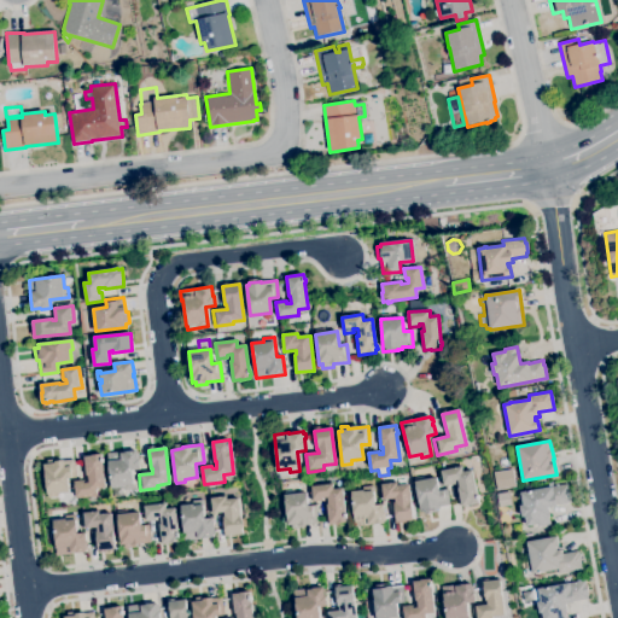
[(124,491),(123,488),(112,489),(108,454),(136,450),(138,453),(140,470),(132,471),(134,490),(124,491)]
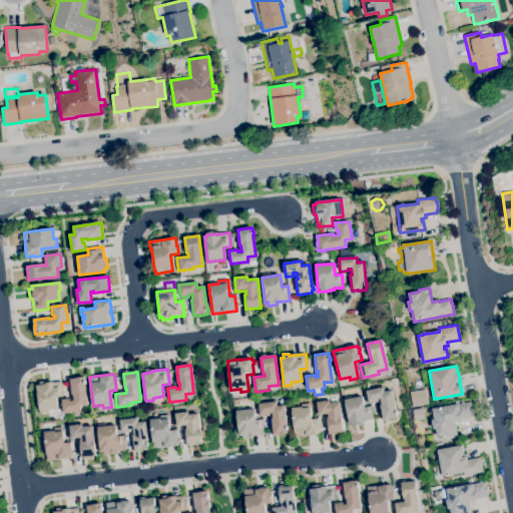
[(63,414),(61,400),(70,399),(70,401),(74,401),(73,395),(72,395),(70,379),(84,378),(88,405),(80,406),(80,412),(63,414)]
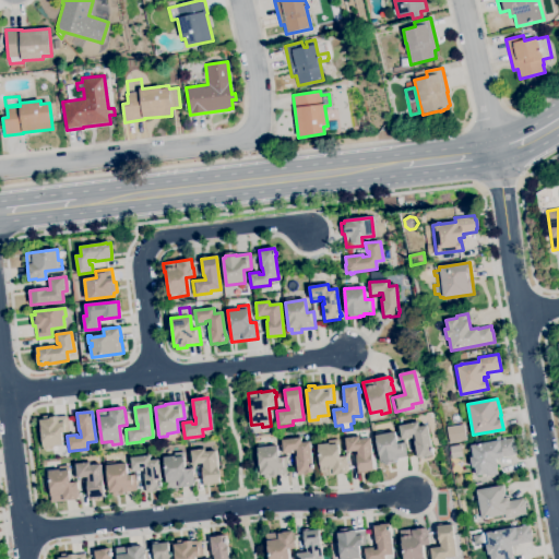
[(43,451),(39,420),(44,420),(43,416),(48,416),(49,418),(67,416),(69,432),(61,433),(63,445),(51,447),(52,450),(43,451)]
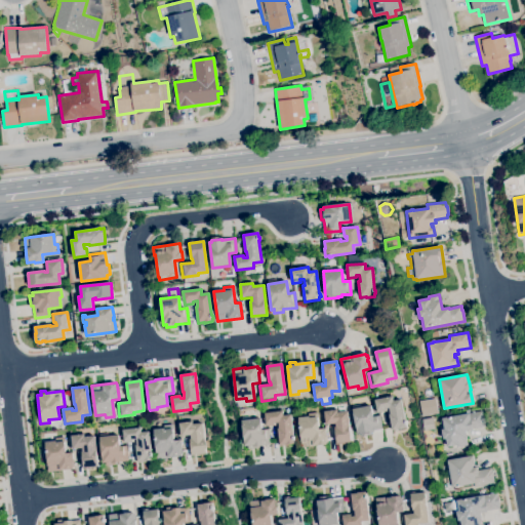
[(392,431),(389,414),(391,414),(389,408),(386,409),(386,411),(377,413),(374,400),(393,397),(394,401),(401,400),(405,421),(406,421),(407,425),(406,425),(406,429),(398,430),(392,431)]
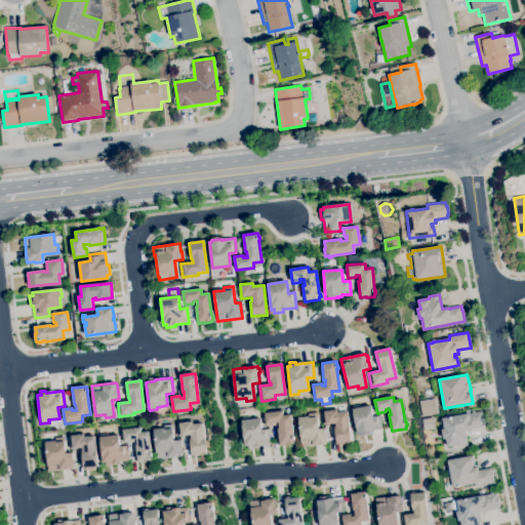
[(422,416),(419,402),(435,399),(438,413),(422,416)]
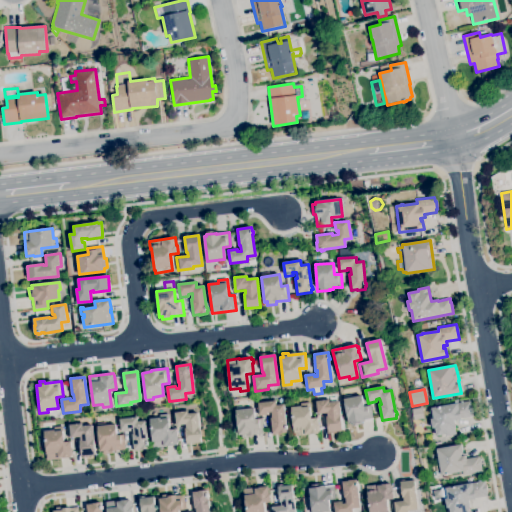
[(352,427),(352,423),(349,424),(344,399),(361,396),(363,407),(370,405),(373,418),(365,420),(365,422),(361,423),(361,425),(352,427)]
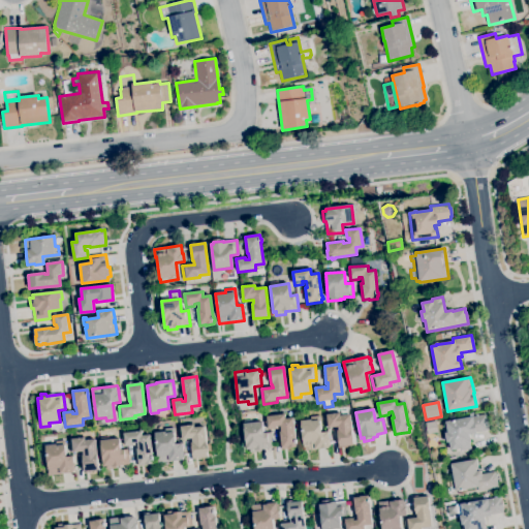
[(339,447),(337,431),(339,431),(338,427),(329,428),(329,426),(325,426),(324,415),(340,413),(340,416),(350,415),(353,445),(339,447)]
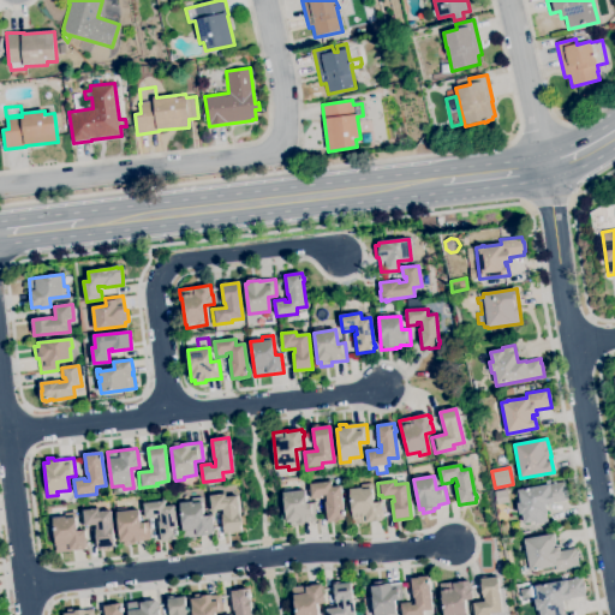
[(328,521),(326,502),(327,502),(327,495),(322,496),(322,499),(312,500),(310,484),(332,482),(333,488),(340,487),(344,512),(345,512),(345,515),(344,515),(345,519),(328,521)]
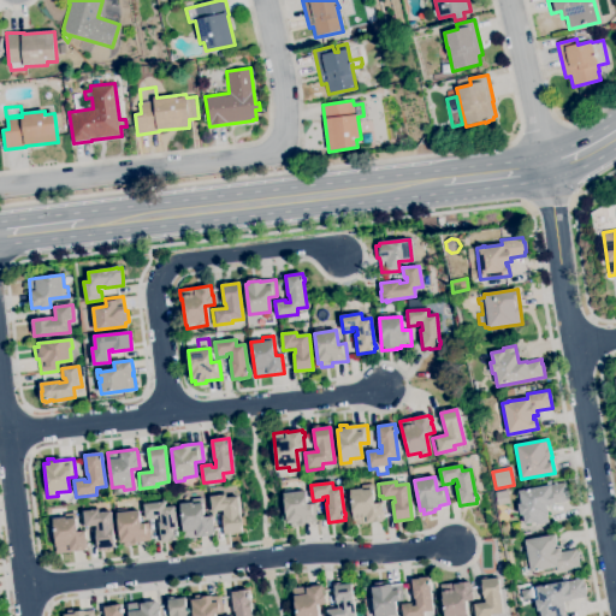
[(535,526),(535,522),(525,525),(523,515),(520,516),(519,504),(521,504),(519,491),(522,491),(522,487),(529,485),(531,490),(566,483),(567,487),(569,501),(546,505),(550,523),(535,526)]
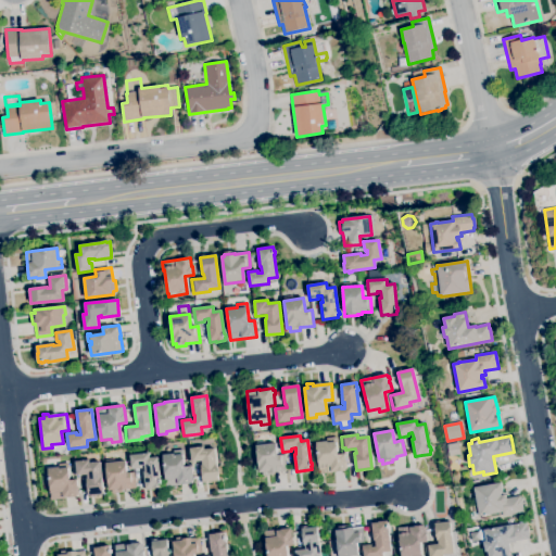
[(320,474),(319,467),(316,443),(327,441),(327,439),(336,437),(338,455),(345,454),(346,463),(345,463),(346,470),(320,474)]
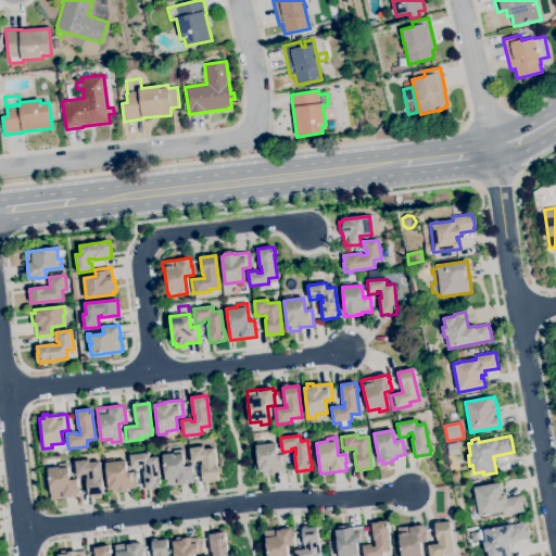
[(449,457),(446,444),(458,442),(460,455),(449,457)]
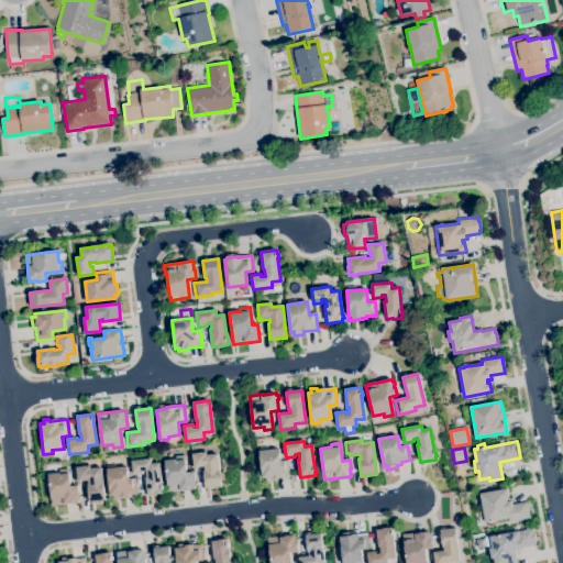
[(266,482),(266,478),(263,478),(260,451),(279,449),(280,462),(288,461),(290,477),(276,478),(276,481),(266,482)]
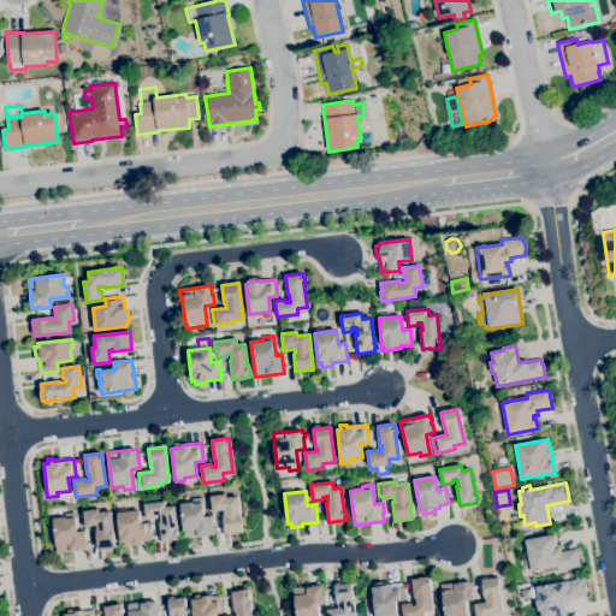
[(225,534),(223,516),(225,515),(224,511),(213,513),(211,497),(226,495),(226,498),(238,497),(241,519),(242,527),(241,527),(242,533),(225,534)]
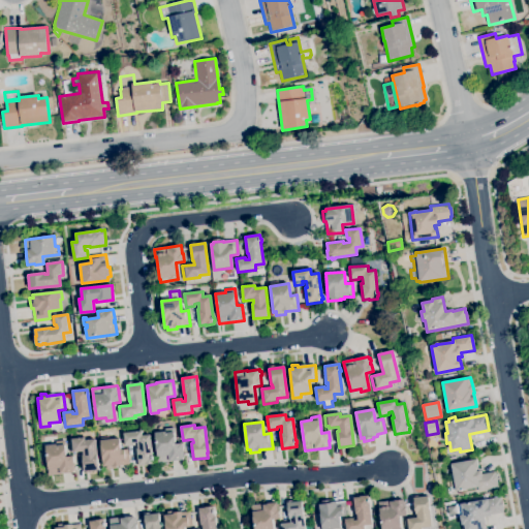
[(158,462),(158,457),(155,433),(165,432),(164,429),(174,428),(176,444),(182,443),(183,453),(182,453),(183,460),(174,461),(174,460),(158,462)]
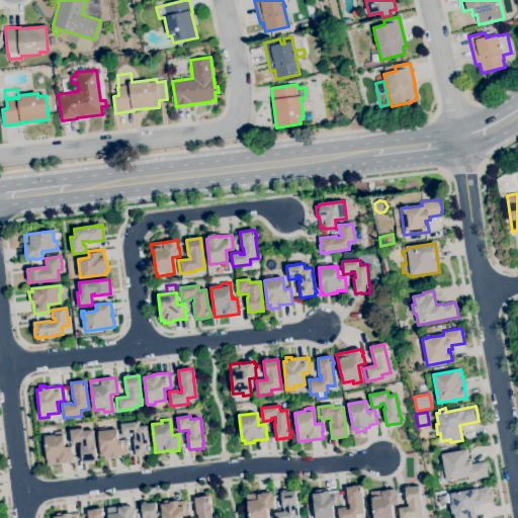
[(136,455),(134,440),(136,439),(135,434),(131,434),(132,436),(122,437),(121,424),(139,422),(140,427),(147,426),(150,447),(151,447),(151,450),(150,451),(150,454),(136,455)]
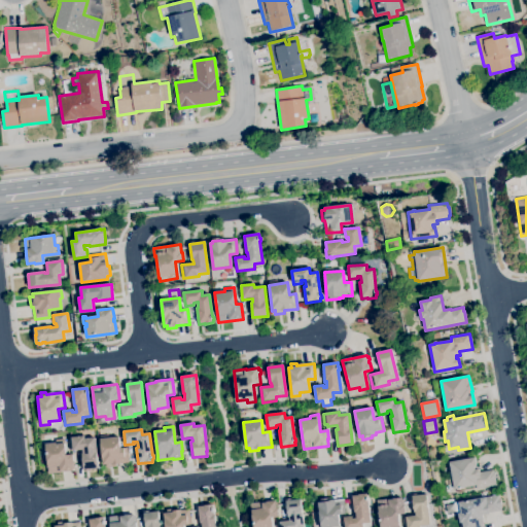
[(83,470),(81,454),(83,454),(82,450),(72,451),(71,437),(84,435),(84,438),(95,437),(98,468),(83,470)]
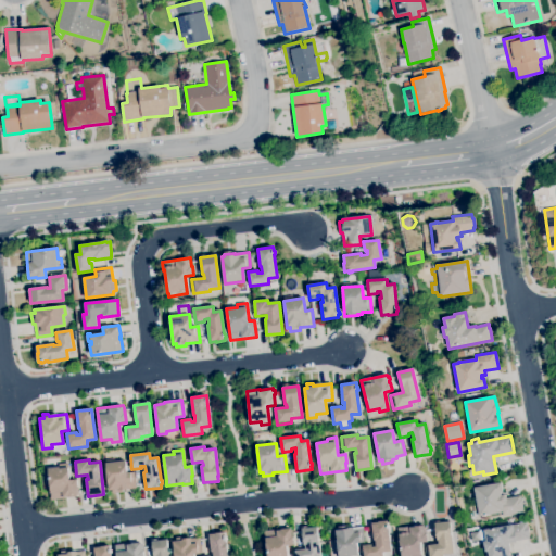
[(112,494),(112,490),(109,490),(105,464),(125,460),(127,474),(134,472),(136,489),(122,490),(122,492),(112,494)]
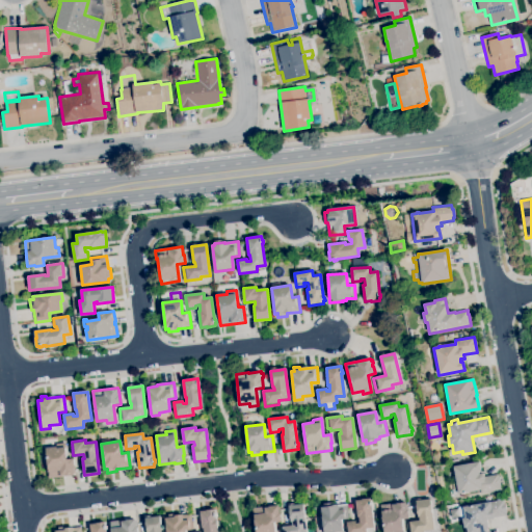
[(50,478),(46,449),(56,447),(55,444),(64,443),(67,459),(74,459),(75,468),(74,468),(75,475),(50,478)]
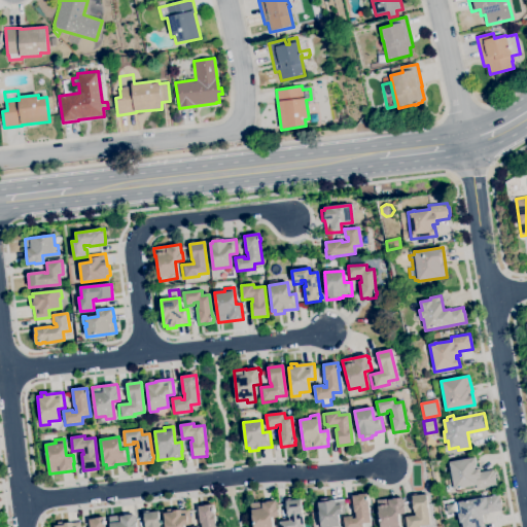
[(477,490),(476,486),(462,488),(462,489),(460,490),(460,489),(454,490),(453,484),(450,485),(449,479),(452,478),(449,462),(476,458),(477,466),(475,467),(475,469),(477,469),(480,471),(481,477),(493,470),(493,472),(494,472),(496,483),(495,483),(495,486),(477,490)]
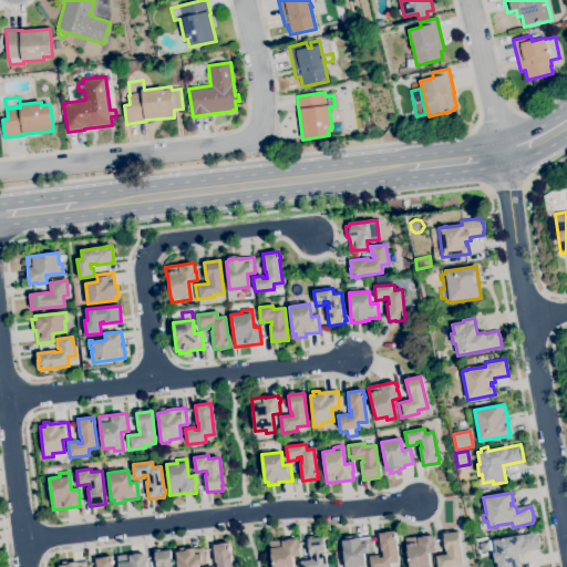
[(371,566),(370,557),(379,556),(380,558),(383,558),(382,552),(381,552),(379,534),(385,534),(385,533),(395,532),(395,536),(397,536),(397,539),(395,539),(399,563),(390,564),(390,566),(371,566)]
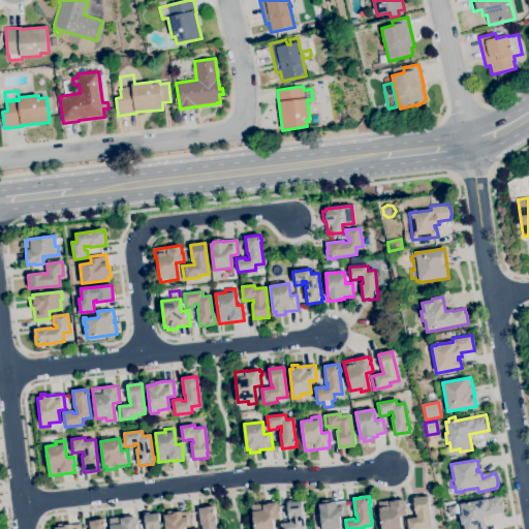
[(406,528),(405,520),(417,518),(416,515),(415,515),(413,499),(428,497),(432,527),(422,528),(406,528)]
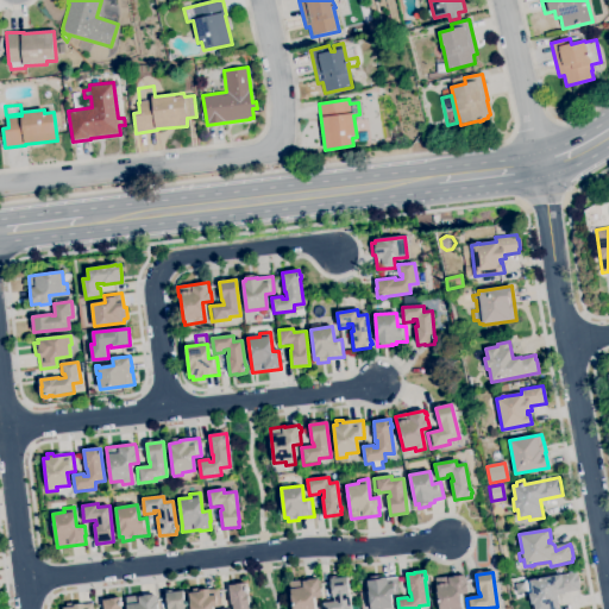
[(535,608),(534,604),(532,606),(529,594),(533,594),(531,581),(575,572),(576,577),(578,577),(579,586),(579,590),(565,592),(565,594),(557,596),(558,608),(535,608)]
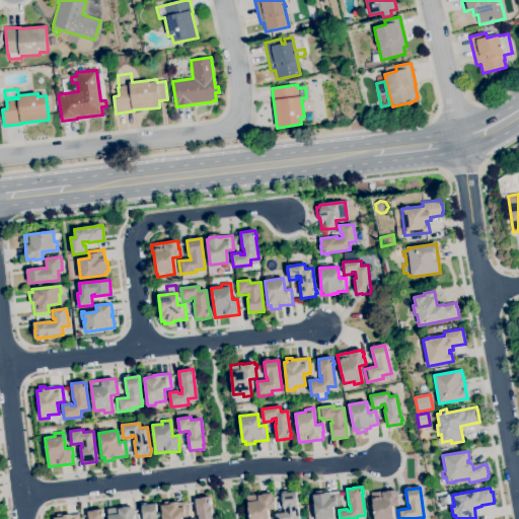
[(315,518),(313,496),(316,495),(315,492),(325,491),(325,494),(339,492),(340,506),(332,507),(335,518),(315,518)]
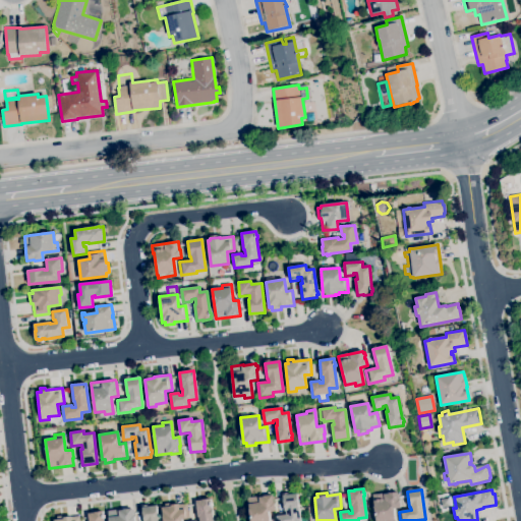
[(375,520),(372,496),(398,493),(398,495),(399,494),(400,508),(393,509),(394,520),(375,520)]
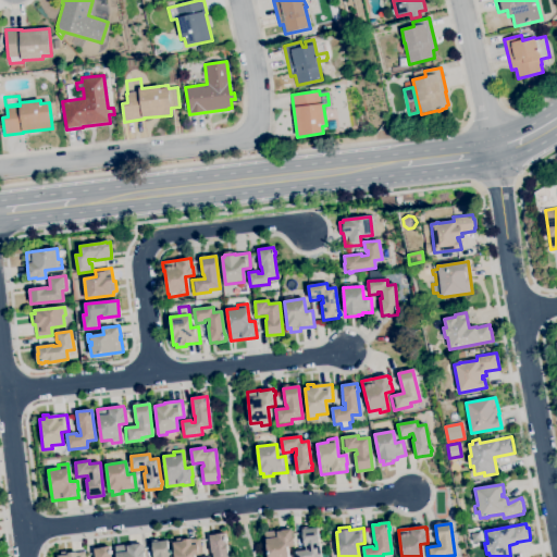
[(294,556),(294,553),(306,551),(306,547),(304,547),(301,530),(317,528),(321,556),(294,556)]
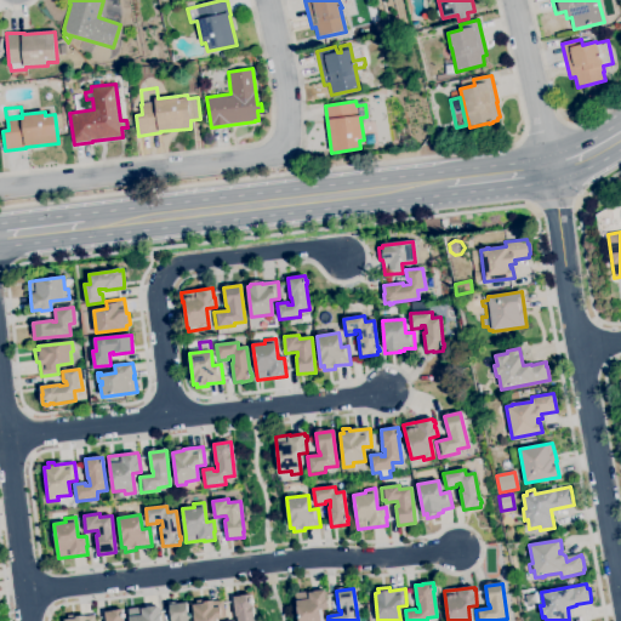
[(298,620),(296,594),(325,591),(326,599),(328,599),(329,609),(320,610),(322,620),(298,620)]
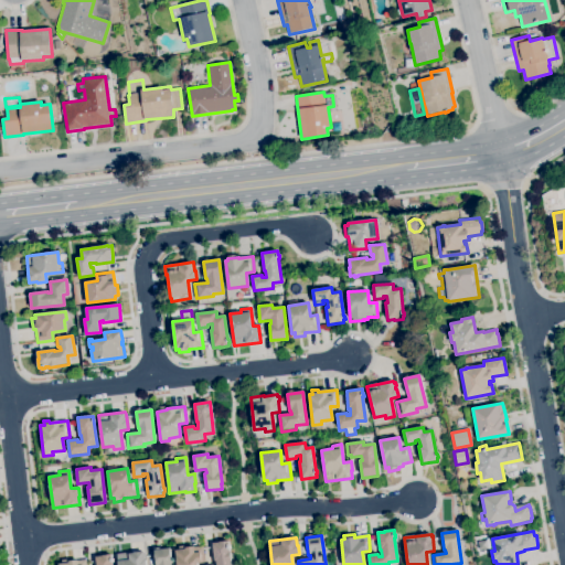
[(215,564),(215,562),(214,562),(212,544),(220,543),(219,543),(228,542),(231,564),(215,564)]
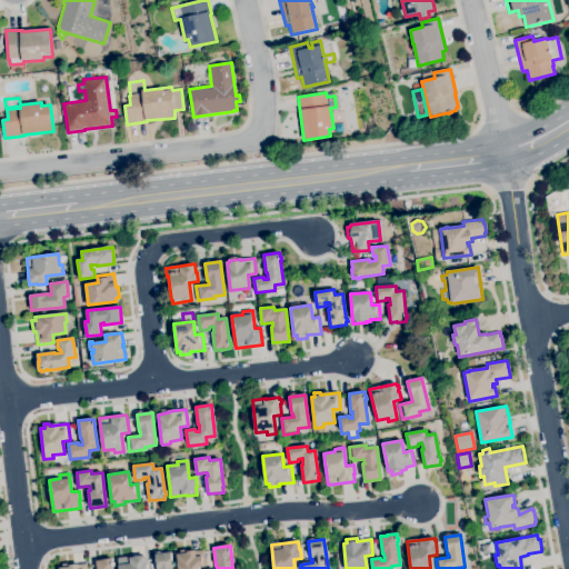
[(178,568),(177,555),(180,553),(180,550),(186,550),(186,551),(205,550),(206,567),(199,567),(199,568),(178,568)]
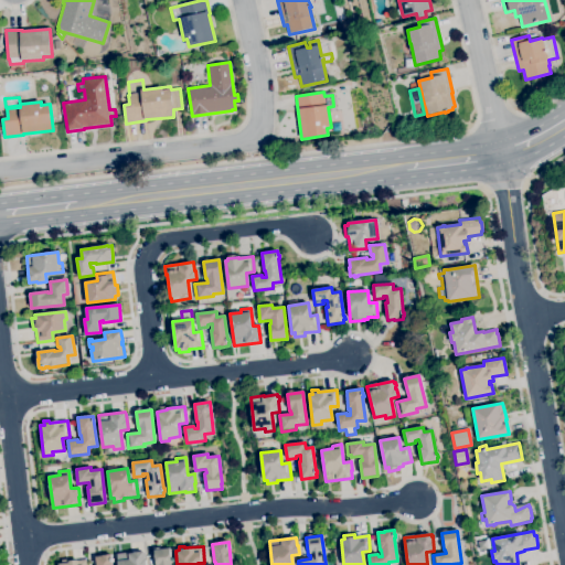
[(156,564),(155,551),(170,548),(171,564),(156,564)]
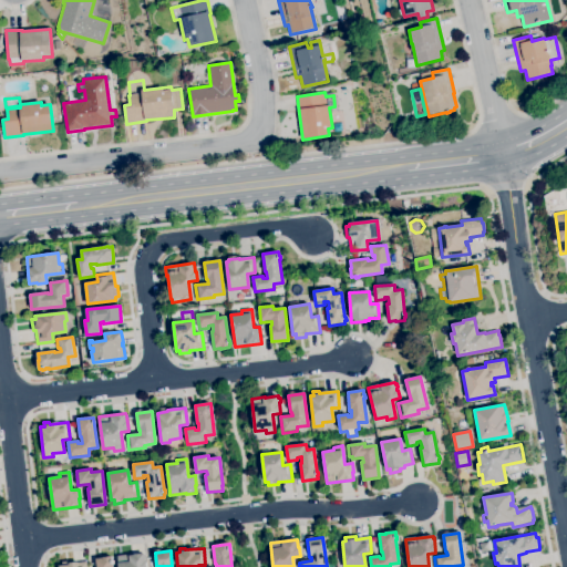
[(119,566),(117,557),(130,555),(130,556),(144,554),(145,562),(146,562),(146,566),(119,566)]
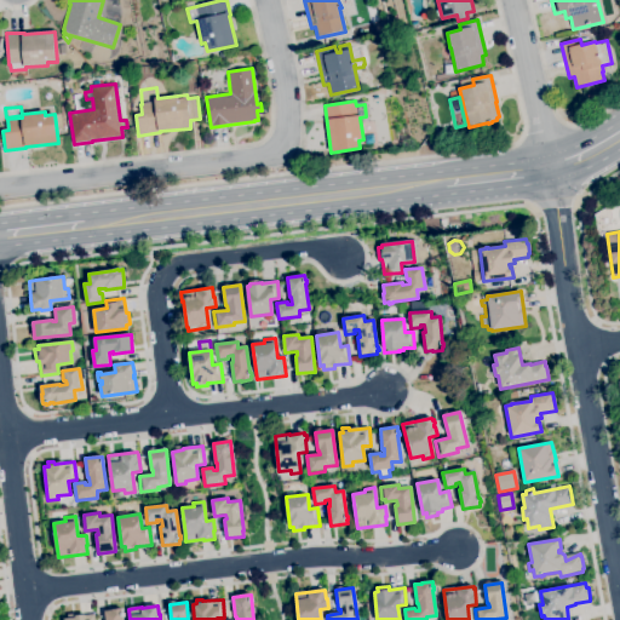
[(105,619),(105,612),(122,609),(122,619),(105,619)]
